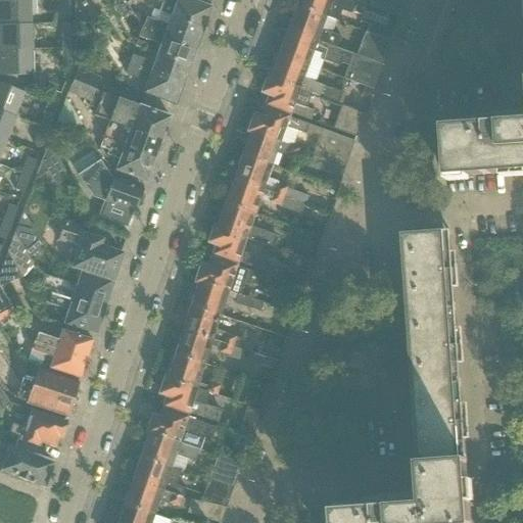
[(0,0),(0,26),(31,25),(29,0),(0,0)]
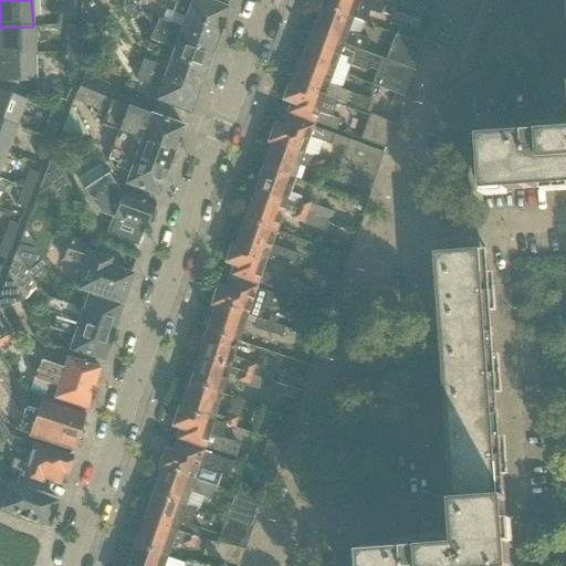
[(75,0),(64,0),(65,17),(76,17),(75,0)]
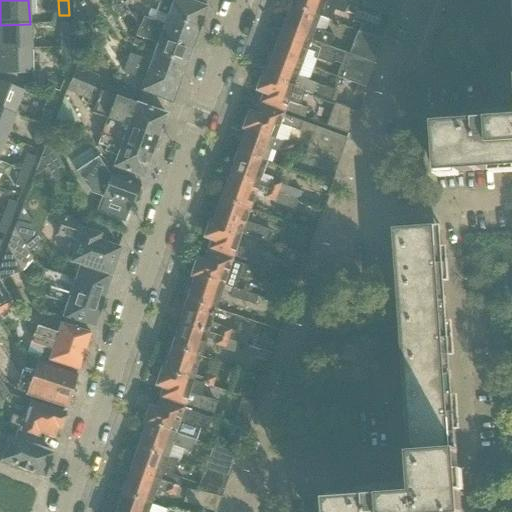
[(72,0),(72,6),(85,24),(87,23),(99,13),(88,0),(72,0)]
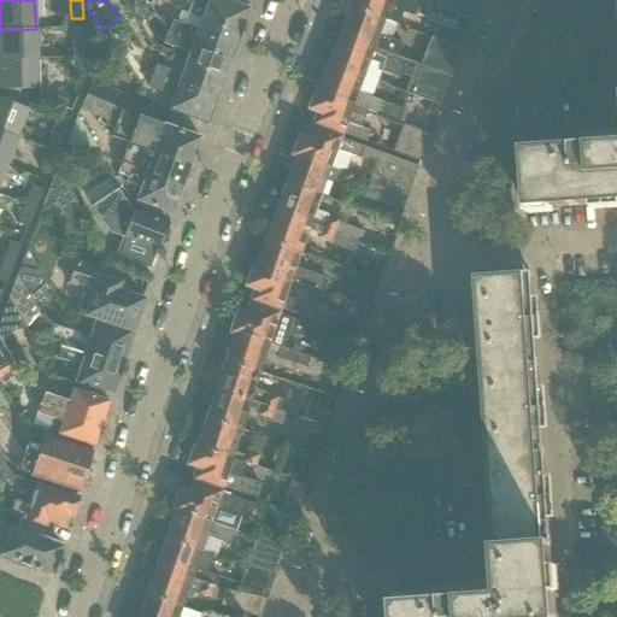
[(182,0),(192,4),(188,15),(201,19),(239,33),(247,10),(221,0),(182,0)]
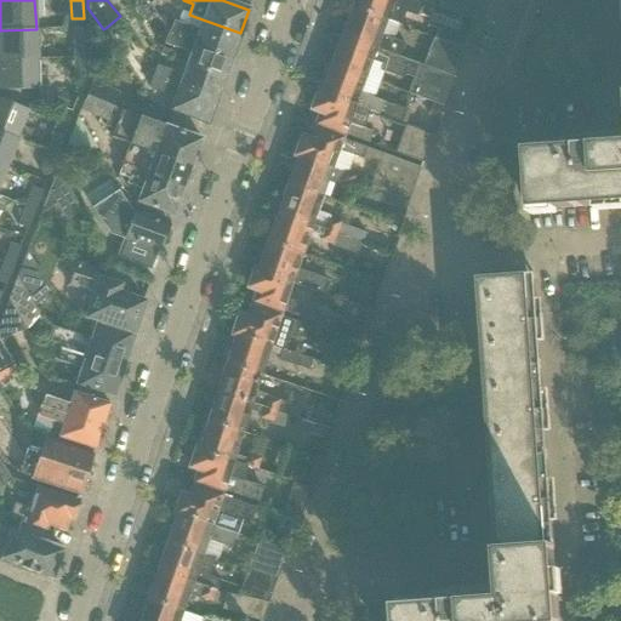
[(354,0),(353,7),(387,20),(387,21),(398,24),(400,26),(404,12),(415,16),(416,12),(420,1),(416,0),(354,0)]
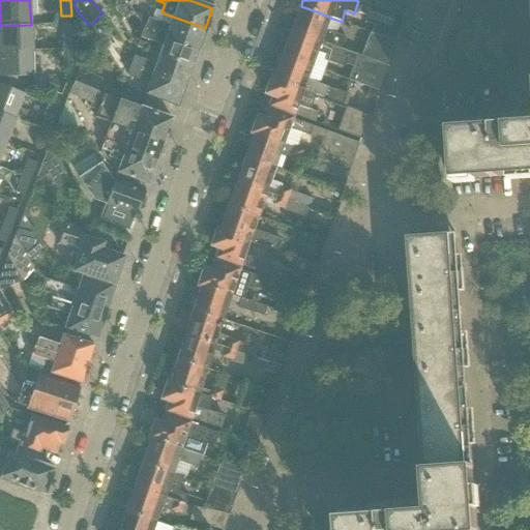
[(376,0),(375,5),(404,16),(408,0),(376,0)]
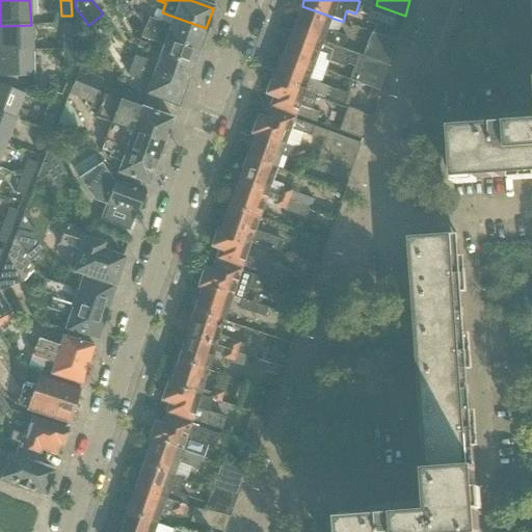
[(371,4),(365,22),(373,25),(371,32),(396,42),(399,34),(404,18),(405,16),(376,5),(371,3),(371,4)]
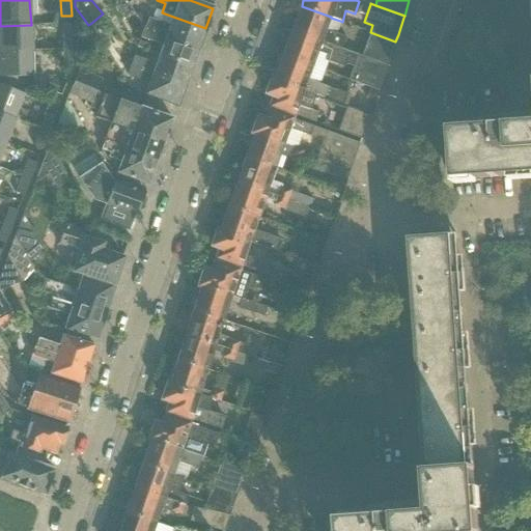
[(299,19),(295,31),(342,48),(346,36),(336,32),(340,21),(331,18),(331,17),(302,6),(298,19),(299,19)]
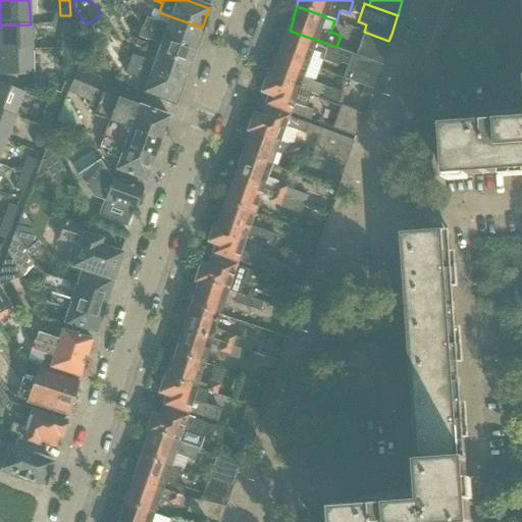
[(146,16),(142,27),(195,47),(202,28),(170,16),(167,24),(146,16)]
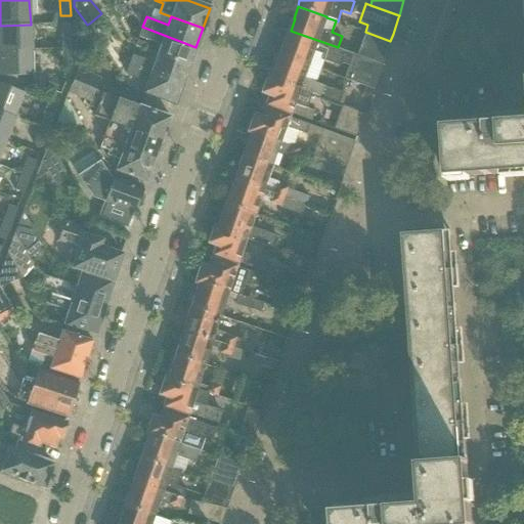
[(0,26),(0,51),(32,50),(31,25),(0,26)]
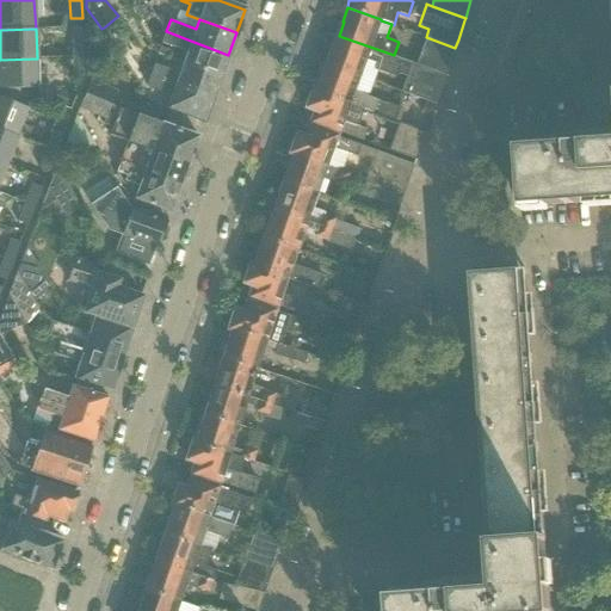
[(159,48),(156,55),(183,65),(183,63),(221,76),(228,55),(166,31),(161,43),(186,53),(185,57),(159,48)]
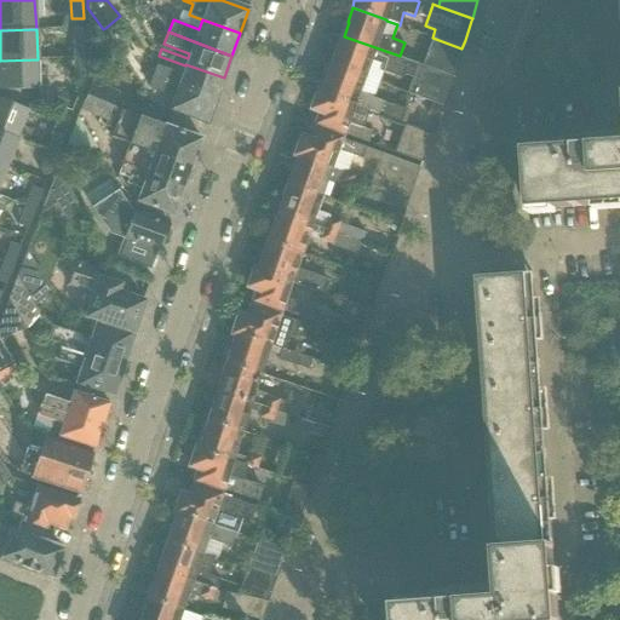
[(337,49),(332,64),(366,76),(371,62),(382,65),(379,72),(383,73),(388,75),(397,79),(405,75),(413,78),(406,95),(441,107),(452,76),(422,64),(400,56),(344,36),(339,50),(337,49)]
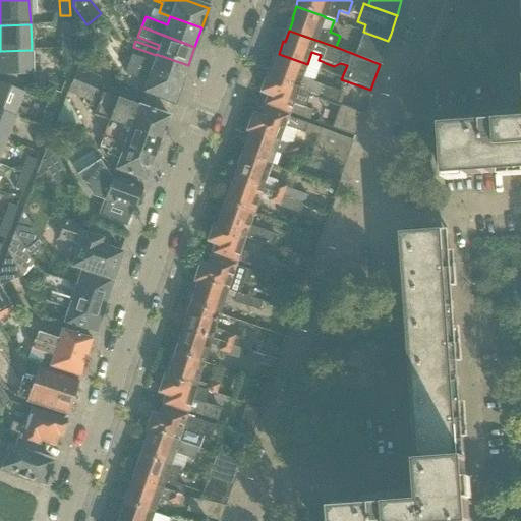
[(70,32),(60,32),(61,49),(69,49),(71,49),(70,32)]
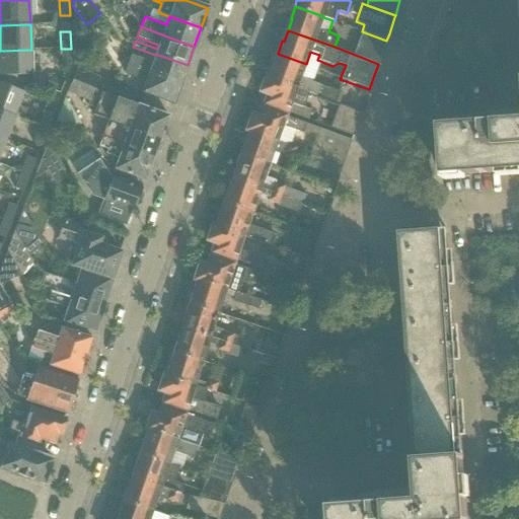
[(353,54),(378,64),(386,41),(361,31),(353,54)]
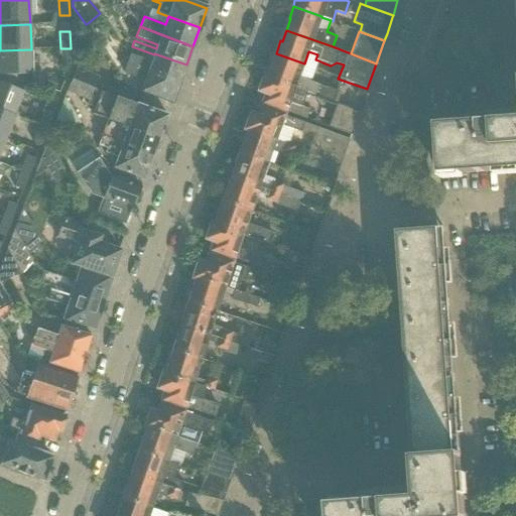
[(60,48),(60,66),(71,66),(71,48),(69,48),(60,48)]
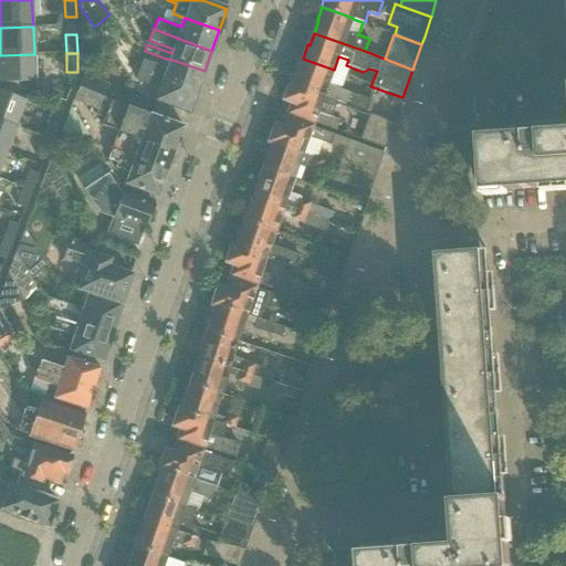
[(34,54),(0,55),(0,83),(34,82),(34,54)]
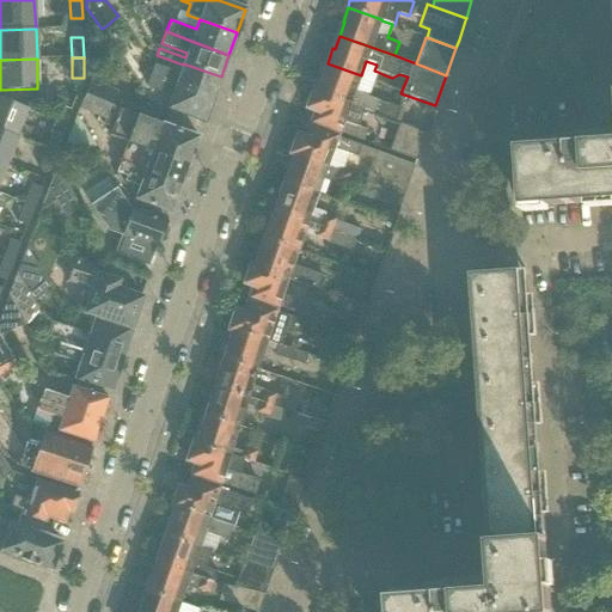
[(153,65),(150,77),(213,99),(221,77),(183,63),(183,65),(179,74),(153,65)]
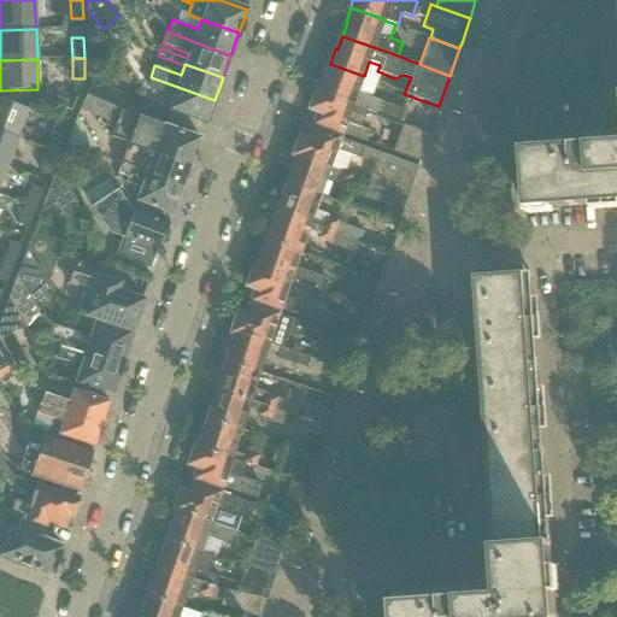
[(322,92),(322,93),(354,104),(353,106),(368,111),(398,122),(403,110),(381,101),(371,99),(358,94),(364,76),(330,64),(324,78),(327,80),(322,92)]
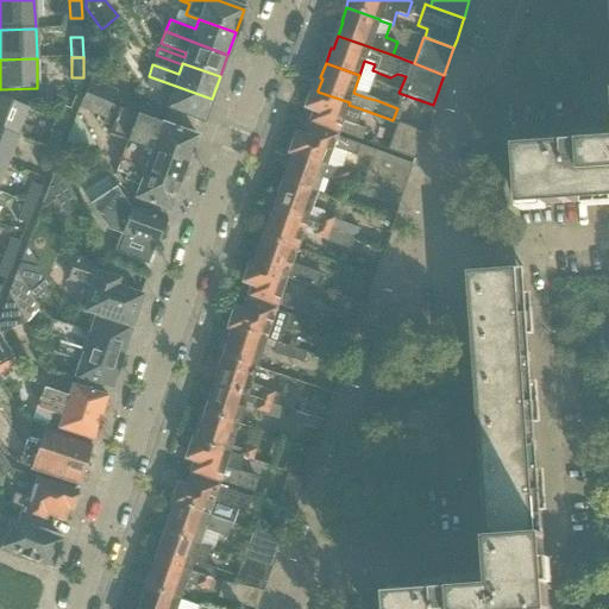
[(212,99),(149,76),(145,87),(170,96),(165,108),(203,121),(212,99)]
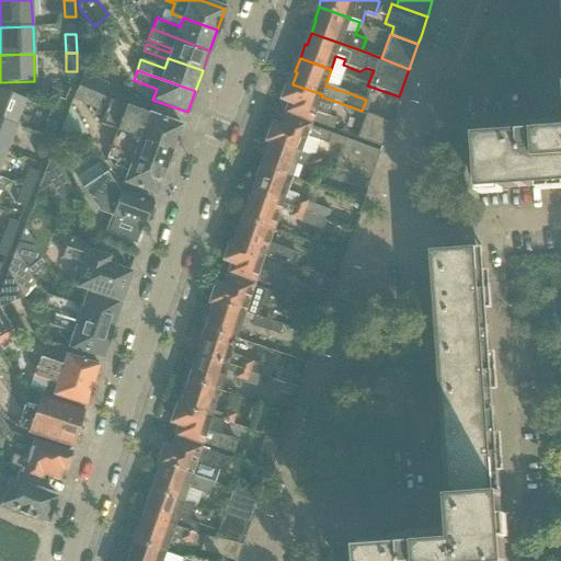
[(82,76),(78,88),(90,92),(101,95),(105,84),(82,76)]
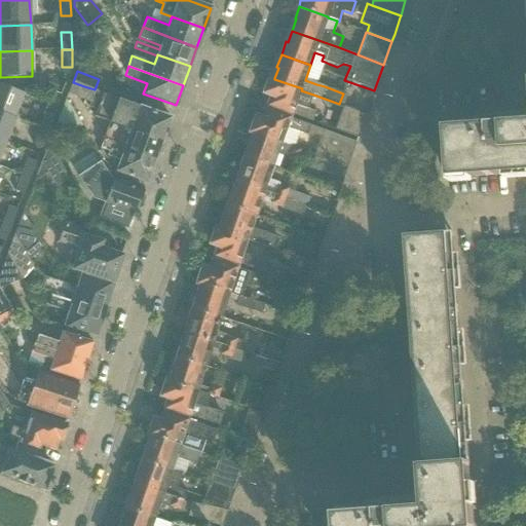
[(51,77),(48,88),(60,91),(63,80),(51,77)]
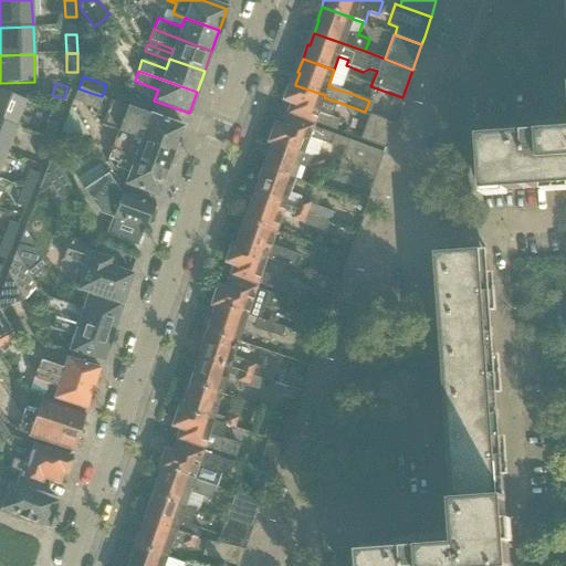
[(292,84),(285,101),(294,103),(291,114),(312,122),(315,123),(314,124),(336,130),(339,121),(331,117),(337,102),(324,97),(325,95),(295,85),(292,84)]
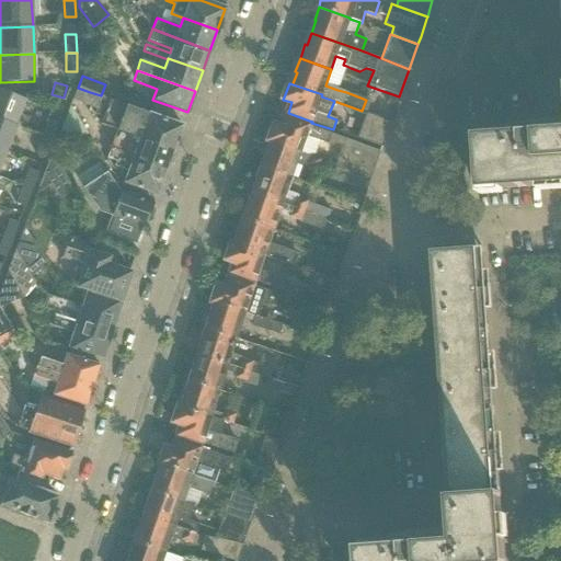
[(78,88),(73,101),(84,106),(90,92),(78,88)]
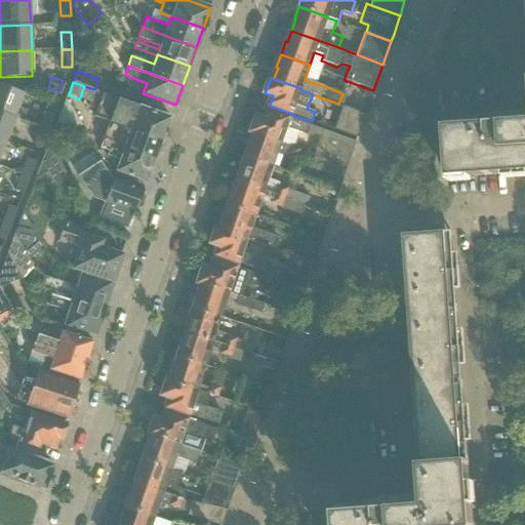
[(0,84),(0,112),(14,118),(23,96),(29,98),(32,90),(25,88),(23,93),(7,87),(0,84)]
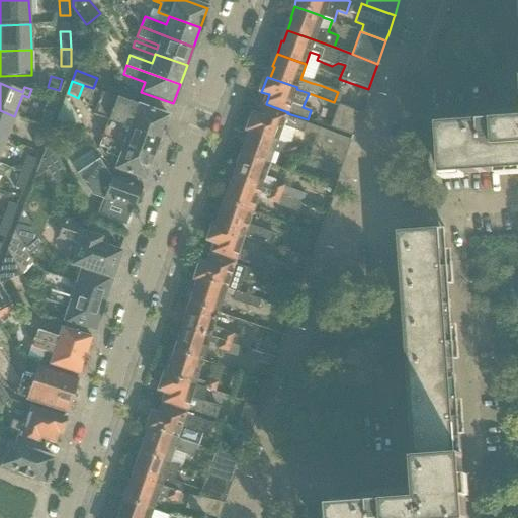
[(83,85),(78,98),(88,102),(93,89),(93,88),(83,85)]
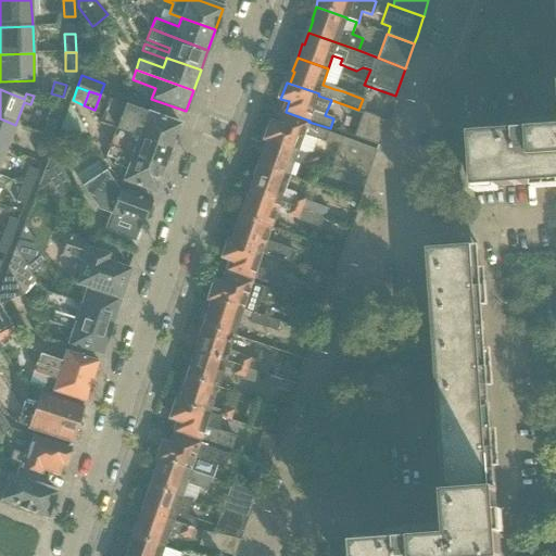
[(387,93),(382,104),(393,108),(397,97),(387,93)]
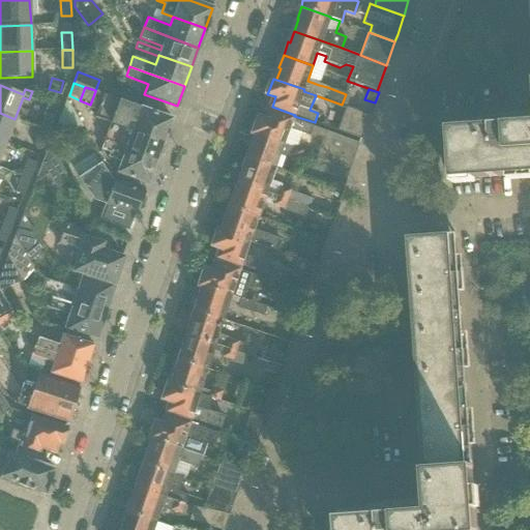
[(90,105),(89,109),(97,112),(104,94),(95,91),(90,105)]
